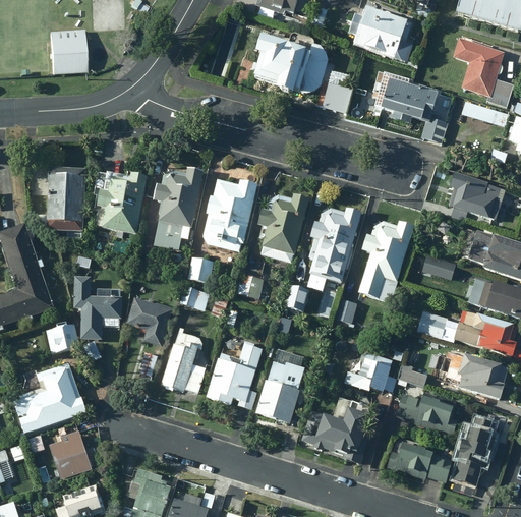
[(150,4),(143,0),(139,0),(137,4),(146,9),(150,4)]
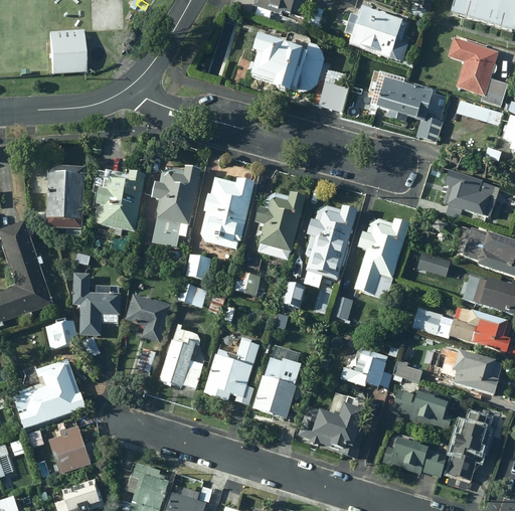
[(288,17),(293,0),(233,0),(231,7),(248,13),(250,6),(288,17)]
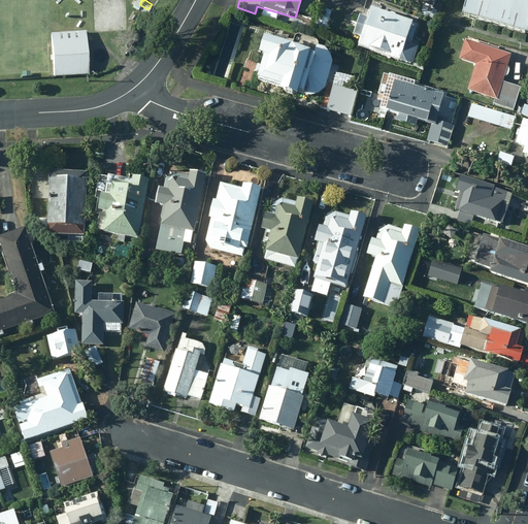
[(302,0),(300,10),(311,13),(316,0),(302,0)]
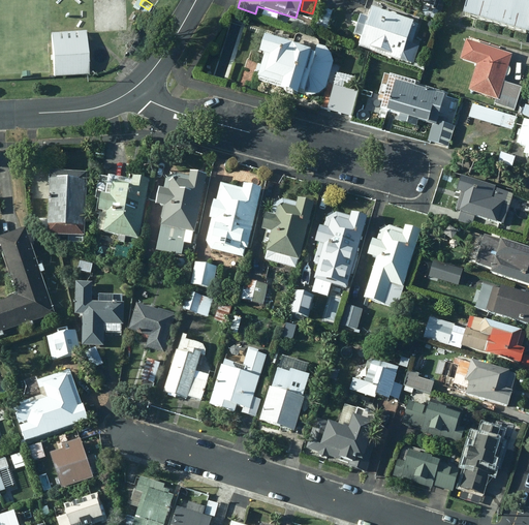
[(528,4),(514,0),(465,0),(461,16),(528,34),(528,33),(528,4)]
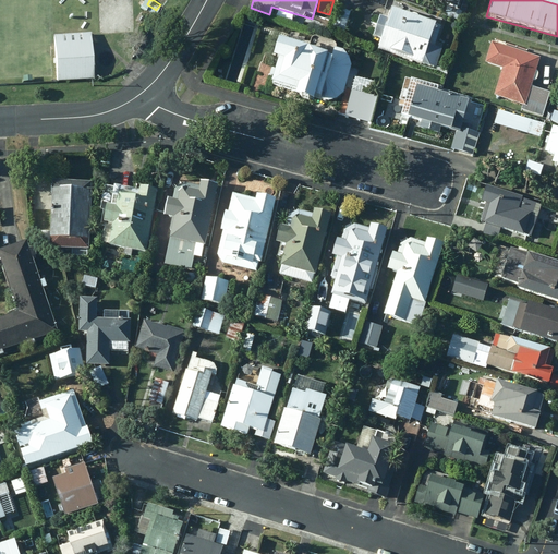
[(351,10),(338,5),(332,25),(346,29),(351,10)]
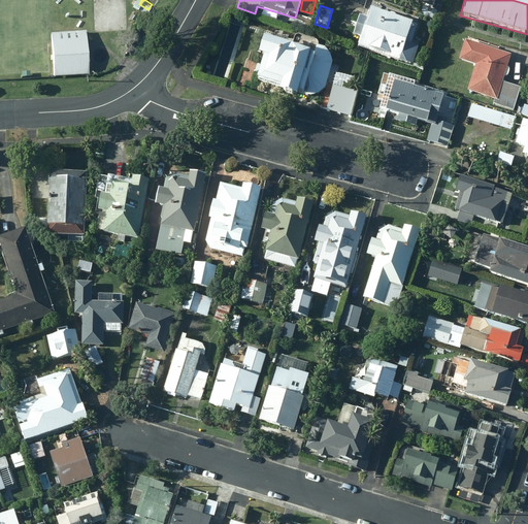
[(410,23),(411,20),(370,7),(367,17),(359,14),(353,34),(361,36),(358,46),(411,63),(417,45),(409,43),(416,25),(410,23)]
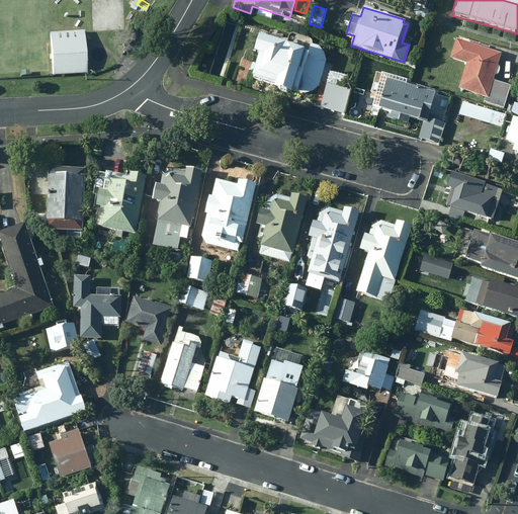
[(134,12),(128,9),(123,15),(130,19),(134,12)]
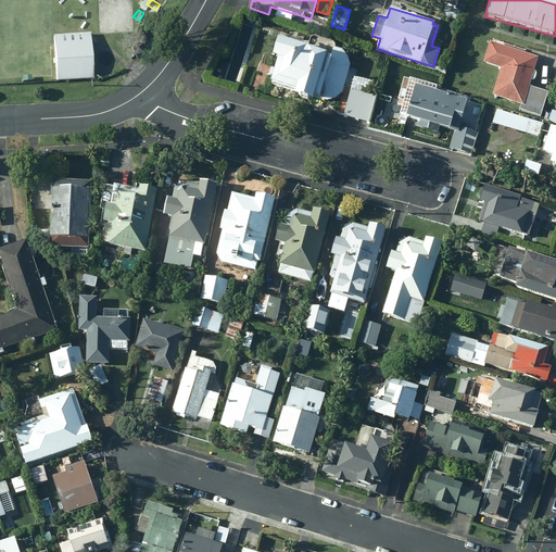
[(87,30),(51,33),(53,78),(90,76),(87,30)]
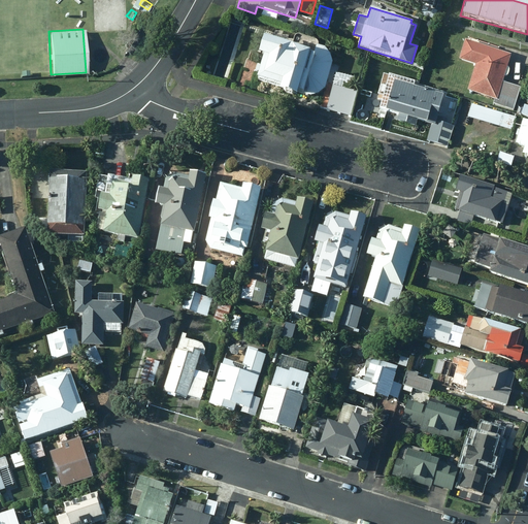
[(314,53),(265,37),(259,55),(264,56),(257,78),(281,86),(279,90),(297,96),(298,91),(303,92),(309,93),(319,91),(325,86),(332,61),(330,52),(323,44),(317,43),(314,53)]
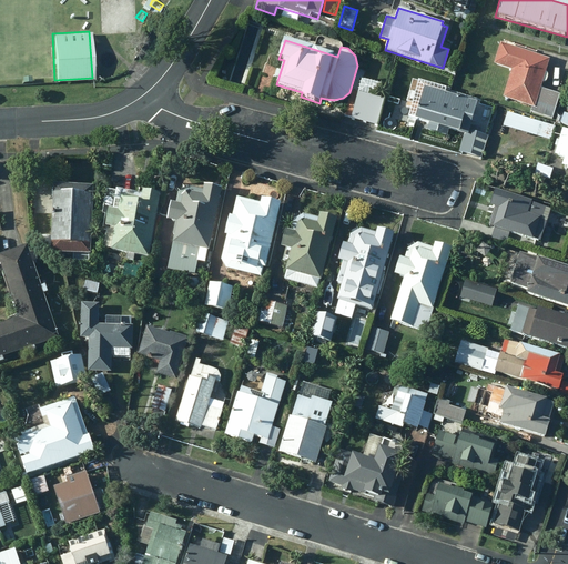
[(550,57),(499,40),(492,63),(509,69),(501,96),(533,106),(531,109),(551,116),(559,91),(541,86),(550,57)]
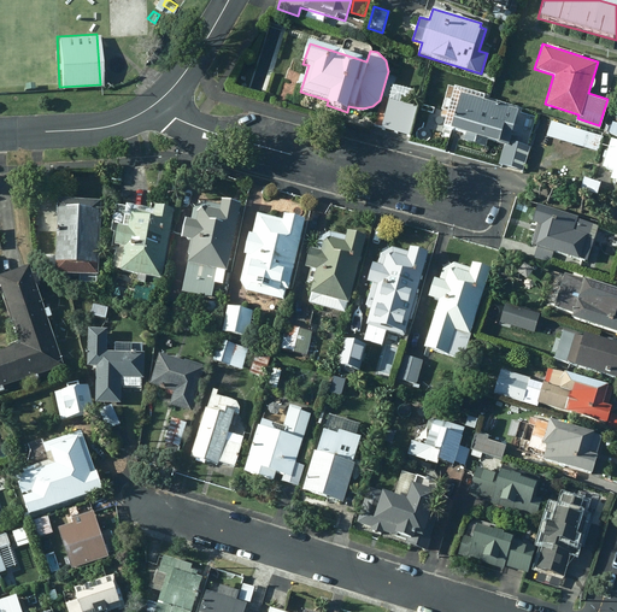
[(512,133),(518,110),(482,100),(483,94),(454,86),(444,124),(450,127),(448,130),(464,135),(463,140),(485,146),(486,141),(498,145),(493,162),(523,170),(529,146),(519,143),(522,135),(512,133)]
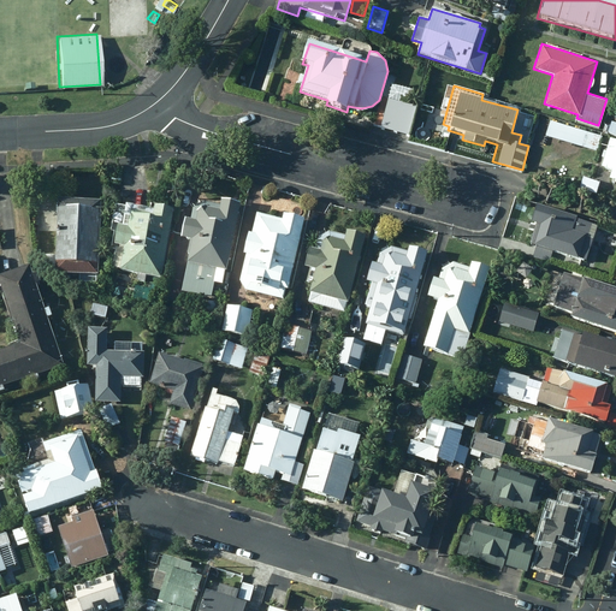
[(415,104),(389,96),(381,126),(408,134),(415,104)]
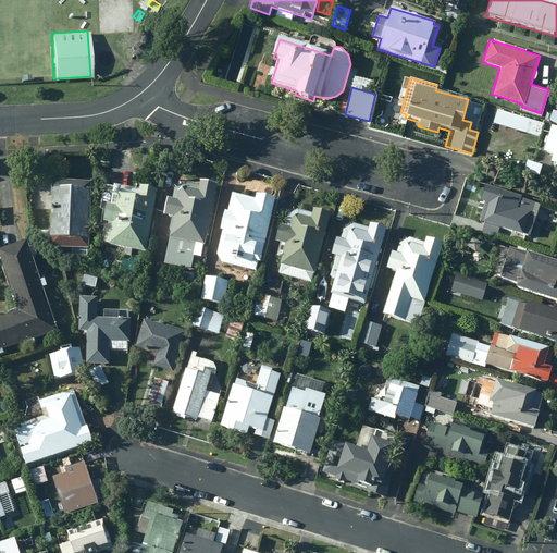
[(536,119),(497,107),(493,121),(533,133),(536,119)]
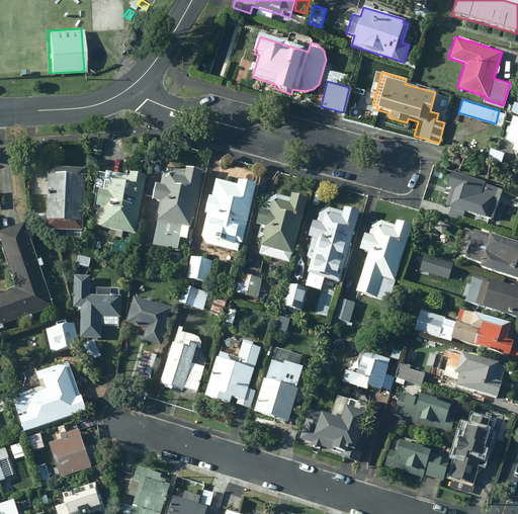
[(517,117),(512,116),(505,142),(514,144),(512,151),(517,152),(517,117)]
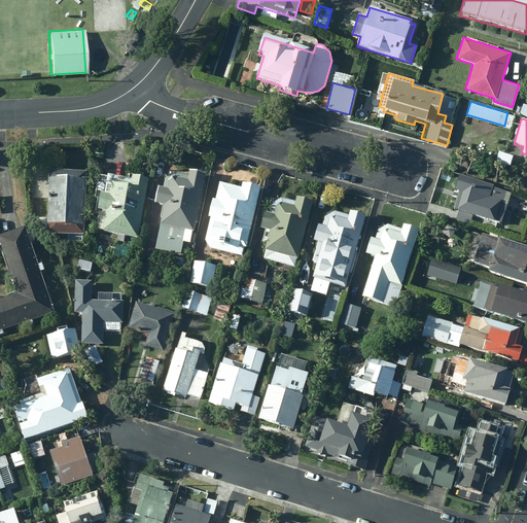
[(513,154),(498,149),(495,160),(510,165),(513,154)]
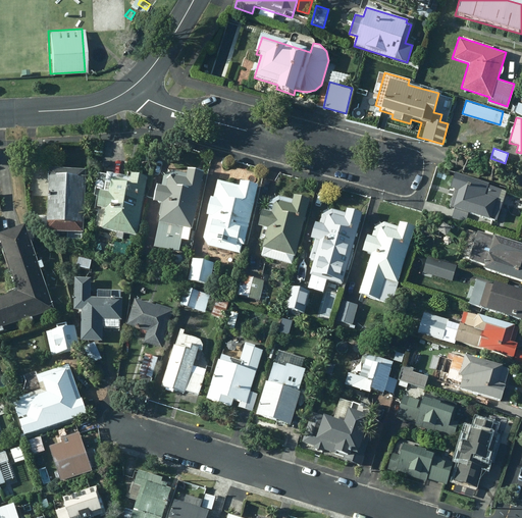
[(82,232),(85,171),(48,169),(45,231),(66,232),(66,237),(80,238),(80,232),(82,232)]
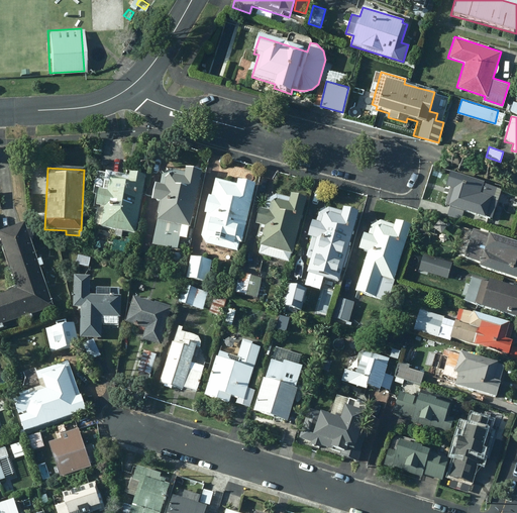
[(189,227),(200,171),(185,168),(184,172),(171,169),(161,175),(159,185),(153,184),(150,200),(160,201),(151,243),(176,248),(179,235),(185,237),(187,227),(189,227)]
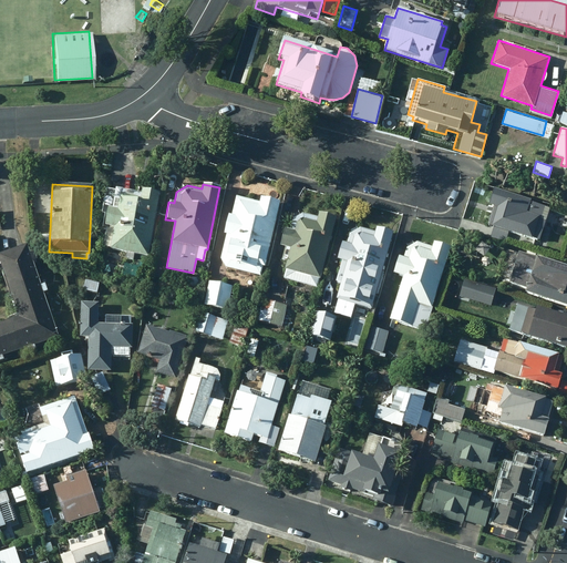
[(147,257),(158,193),(141,190),(141,194),(114,188),(110,210),(106,210),(100,246),(109,248),(109,251),(147,257)]
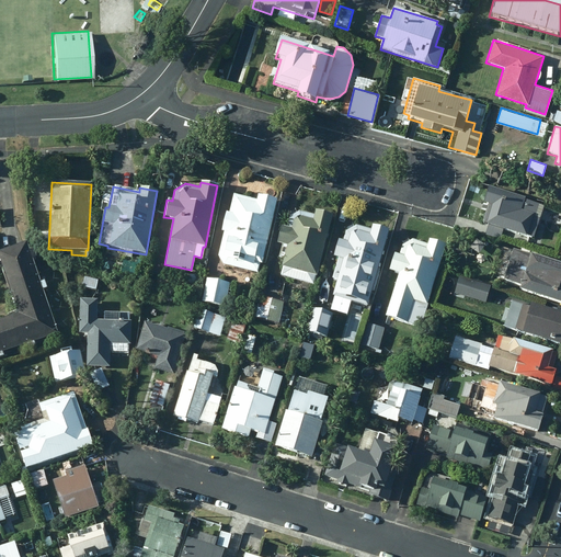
[(544,204),(488,186),(482,203),(487,204),(481,222),(488,224),(484,232),(500,237),(503,228),(534,238),(544,204)]
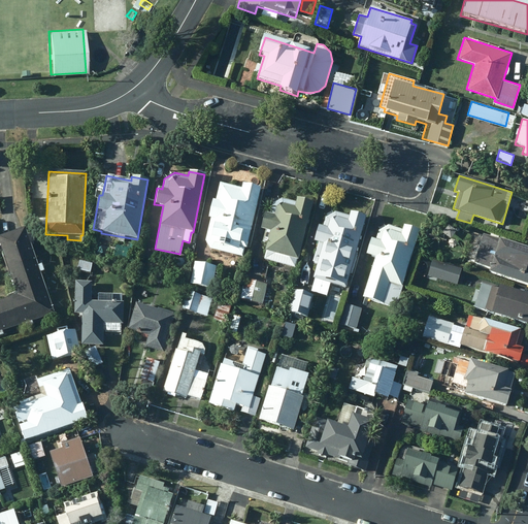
[(246,248),(260,188),(242,183),(241,188),(220,183),(215,200),(211,199),(207,217),(209,218),(204,240),(209,249),(241,256),(243,248),(246,248)]
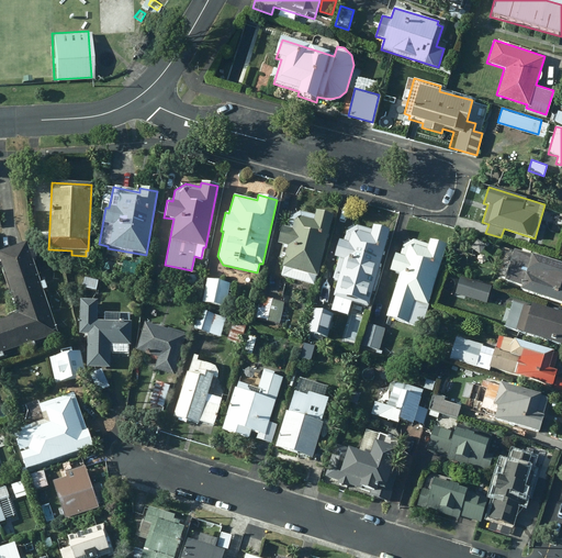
[(279,276),(314,283),(332,216),(315,212),(314,215),(299,212),(289,218),(287,229),(281,226),(277,244),(282,245),(279,257),(283,259),(279,276)]
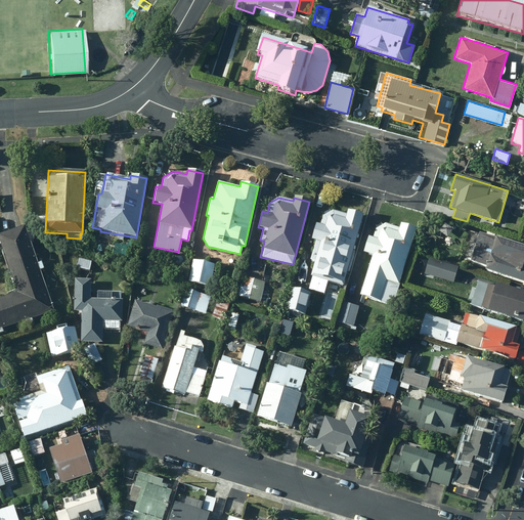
[(346,213),(333,210),(322,216),(319,225),(315,224),(312,235),(311,240),(313,241),(309,256),(314,265),(333,270),(333,271),(330,279),(331,279),(343,283),(362,215),(346,211),(346,213)]
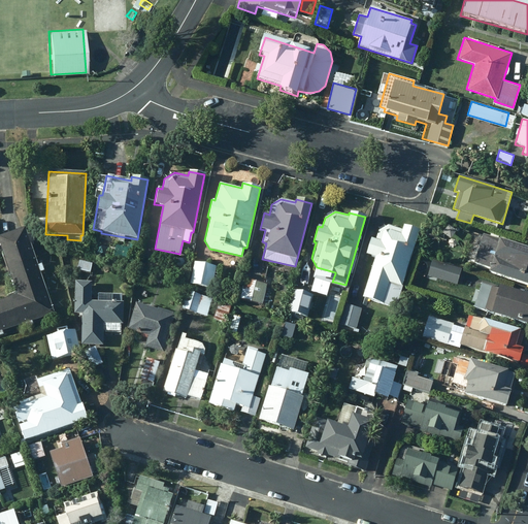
[(398,300),(419,231),(402,225),(401,229),(389,224),(378,231),(375,239),(370,238),(365,255),(374,257),(362,297),(392,306),(394,298),(398,300)]
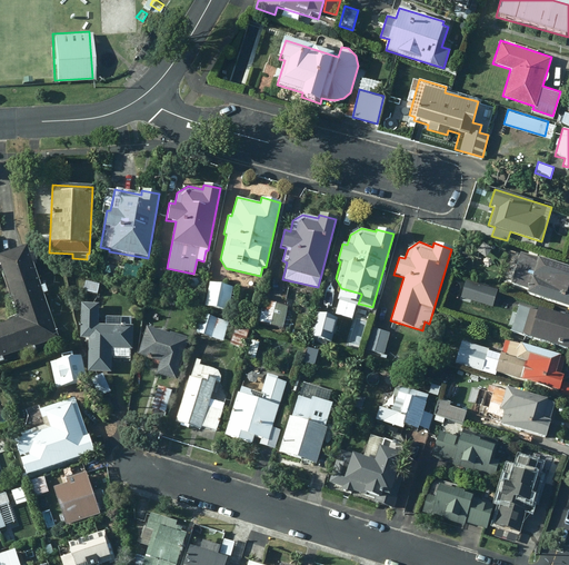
[(0,254),(0,269),(6,287),(36,276),(26,247),(0,254)]
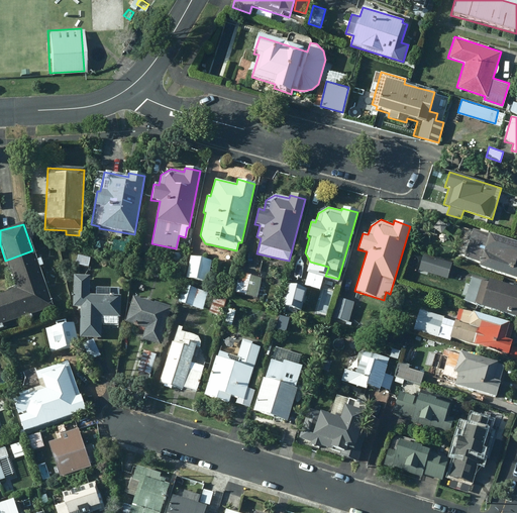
[(516,242),(473,229),(463,258),(479,263),(478,268),(516,279),(516,242)]
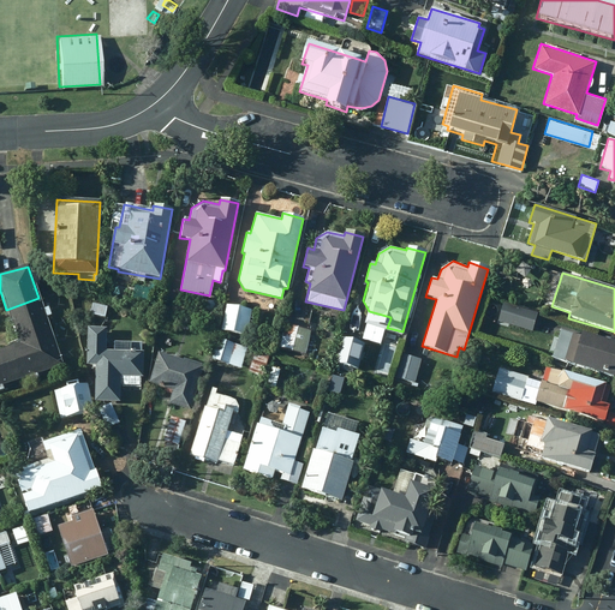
[(6,310),(18,344),(51,333),(39,298),(6,310)]
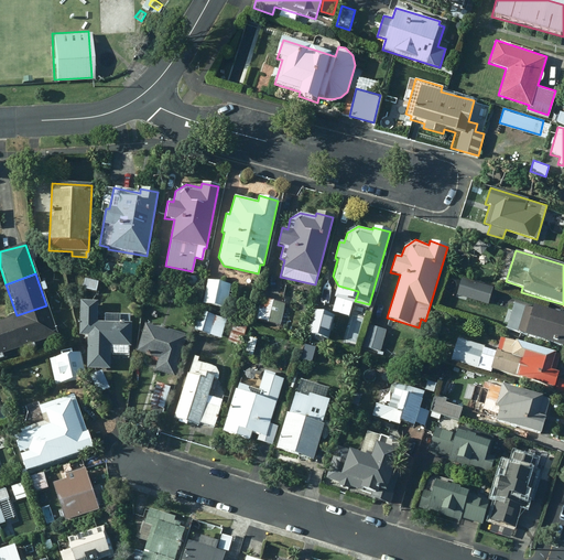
[(82,287),(95,290),(98,279),(84,277),(82,287)]
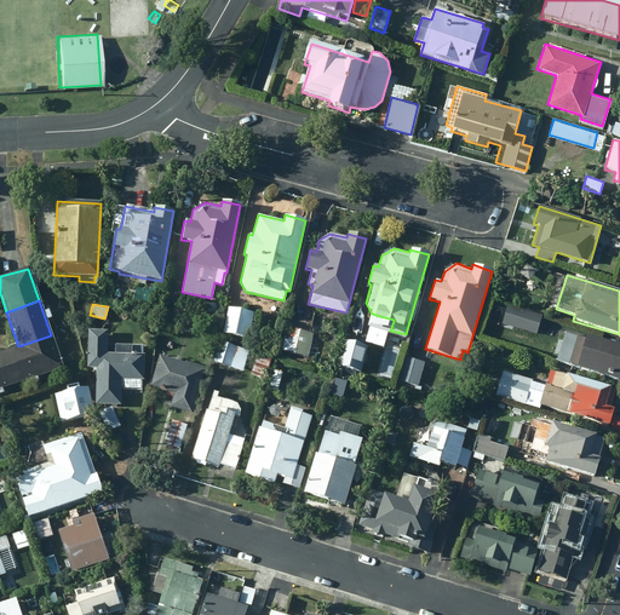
[(537,332),(541,315),(506,304),(501,322),(537,332)]
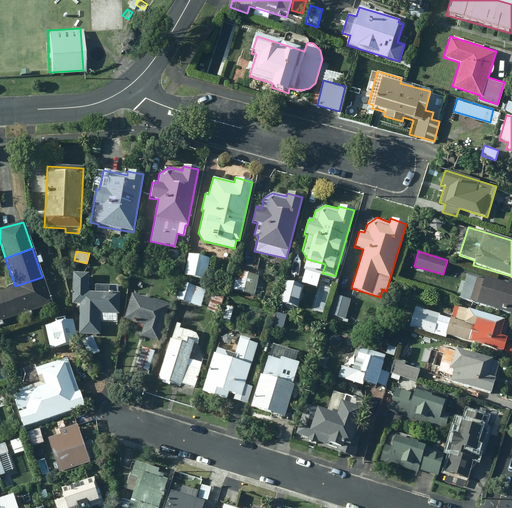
[(211,257),(188,252),(183,274),(206,279),(211,257)]
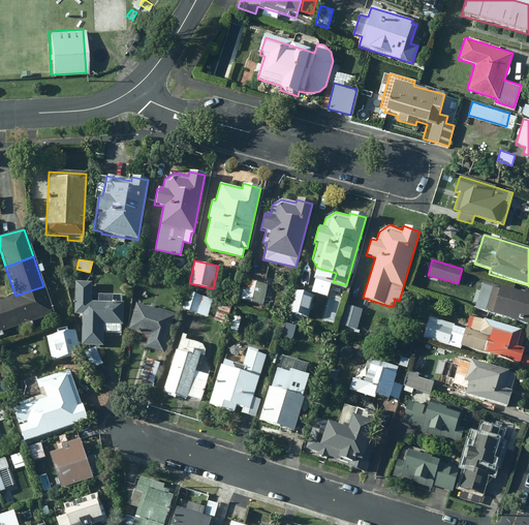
[(269,283),(245,277),(240,298),(265,304),(269,283)]
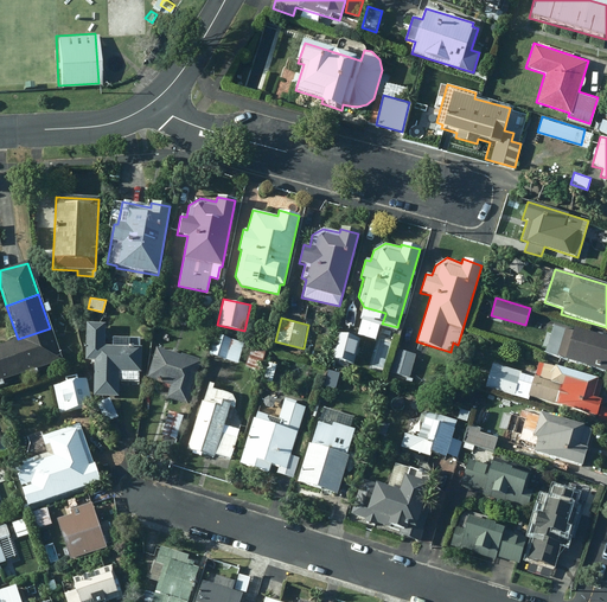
[(104,322),(85,322),(84,359),(93,360),(93,395),(117,396),(119,378),(138,379),(138,371),(141,371),(141,346),(139,346),(139,335),(112,334),(112,346),(104,346),(104,322)]
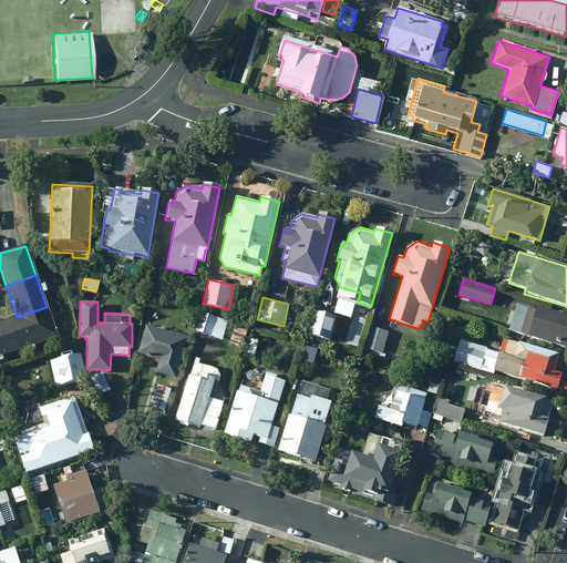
[(566,350),(566,348),(566,318),(517,303),(508,329),(527,336),(526,338),(566,350)]
